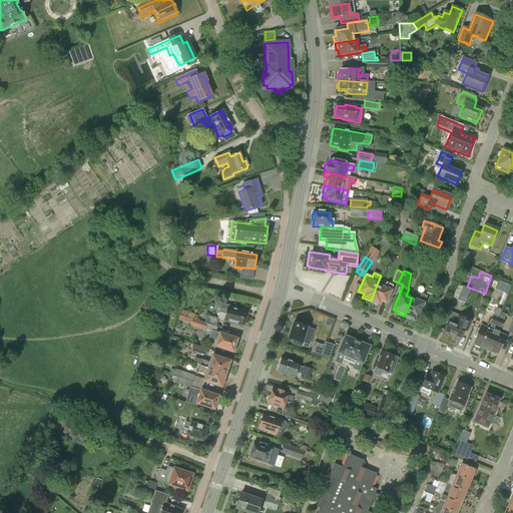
[(384,288),(377,285),(371,301),(379,305),(380,302),(385,304),(391,291),(393,286),(386,283),(384,288)]
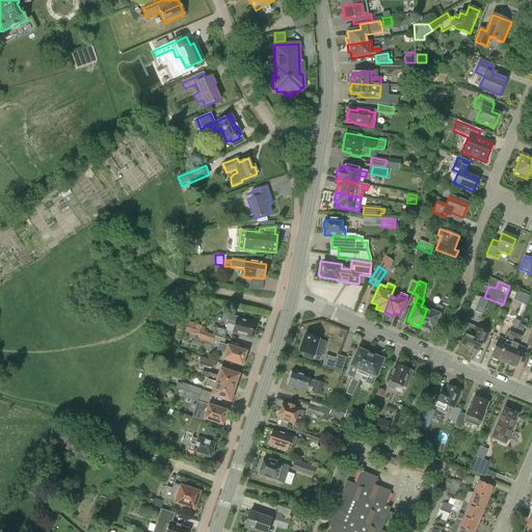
[(487,300),(480,297),(474,311),(482,315),(487,300)]
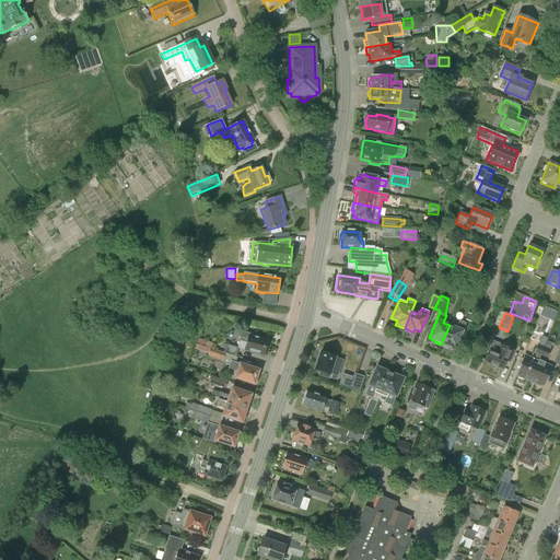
[(456,328),(450,325),(441,345),(448,348),(450,347),(455,349),(463,331),(466,323),(459,321),(456,328)]
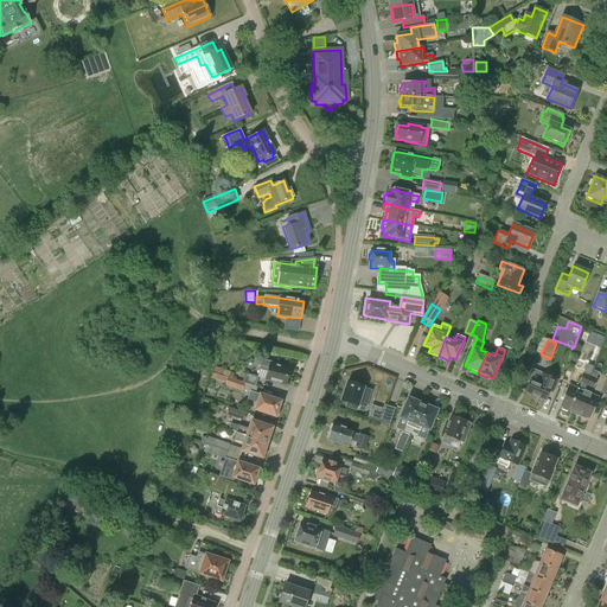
[(278,364),(261,359),(259,370),(267,372),(266,378),(264,377),(264,379),(285,385),(286,383),(287,383),(288,378),(288,377),(289,370),(278,366),(278,364)]
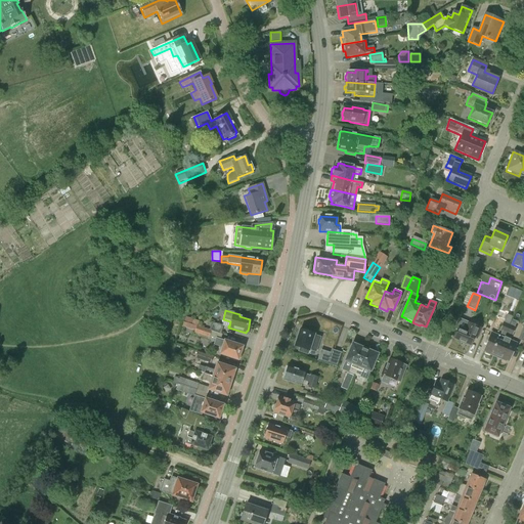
[(503,323),(499,332),(506,334),(511,319),(512,319),(506,316),(503,323)]
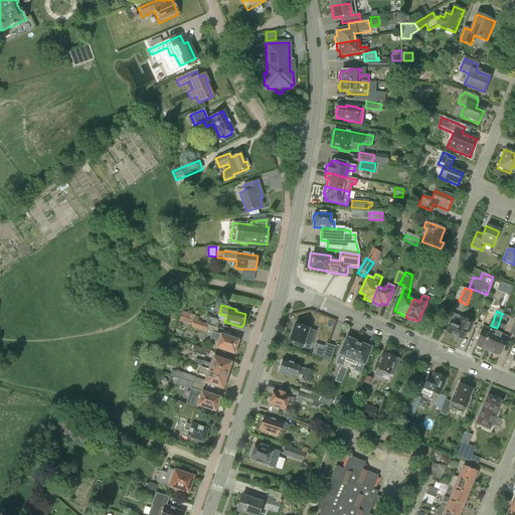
[(502,314),(497,328),(503,330),(506,321),(505,321),(507,316),(502,314)]
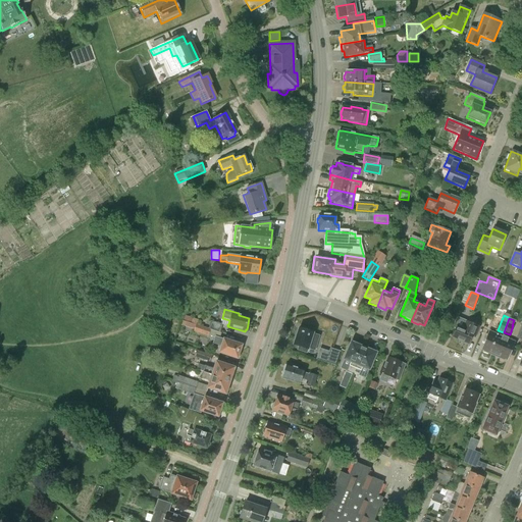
[(453,337),(461,341),(461,343),(467,345),(469,346),(473,337),(475,338),(480,326),(465,320),(462,326),(458,324),(453,337)]
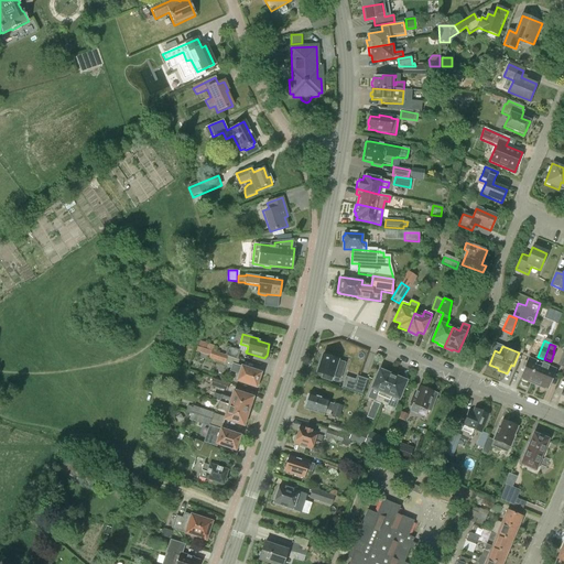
[(238,359),(225,356),(214,351),(206,349),(197,347),(195,353),(209,357),(209,359),(225,364),(227,357),(237,360),(238,359)]
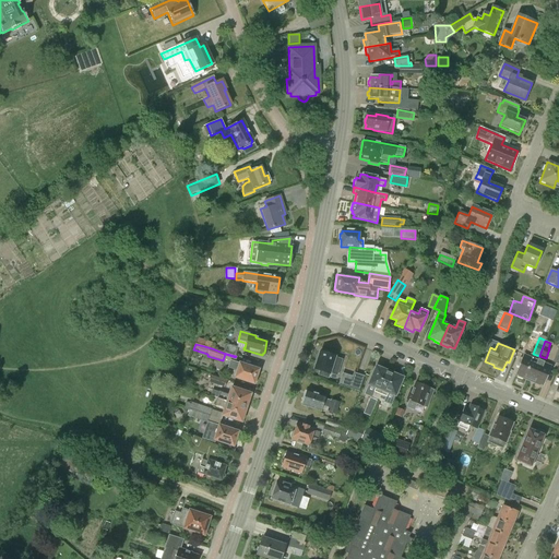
[(225,344),(223,353),(236,356),(238,347),(225,344)]
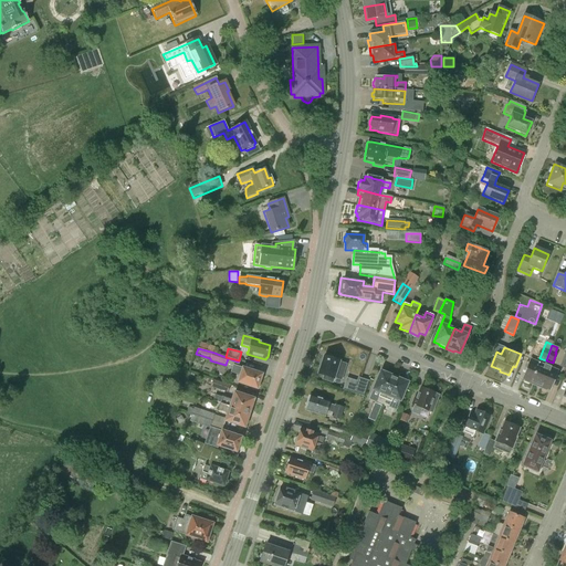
[(346,365),(339,363),(339,362),(324,356),(317,376),(324,378),(323,383),(332,385),(334,380),(341,383),(346,365)]
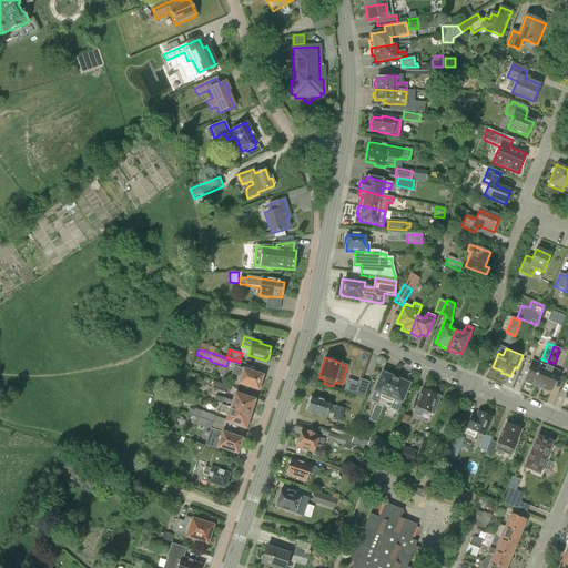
[(525,383),(536,387),(546,366),(533,361),(525,381),(526,381),(525,383)]
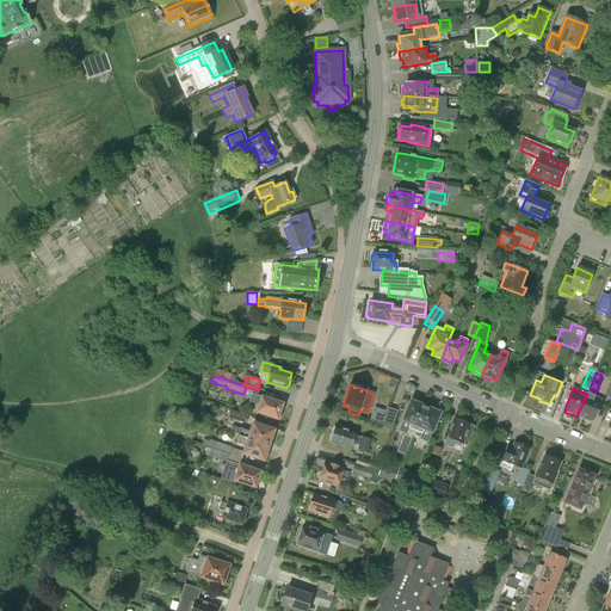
[(282,412),(281,411),(283,405),(251,394),(248,402),(258,405),(255,412),(277,420),(278,418),(279,418),(282,412)]
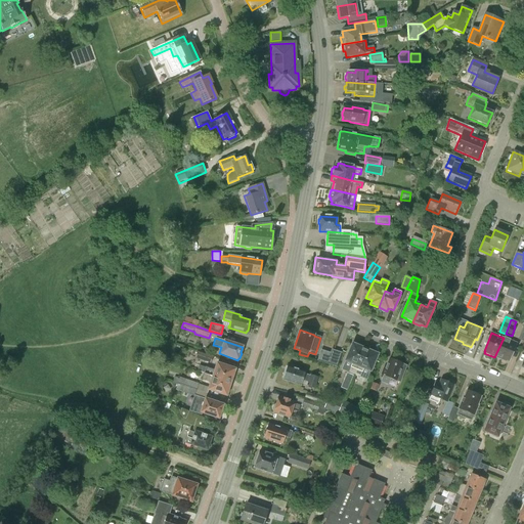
[(516,343),(504,338),(494,357),(506,362),(507,360),(508,361),(516,343)]
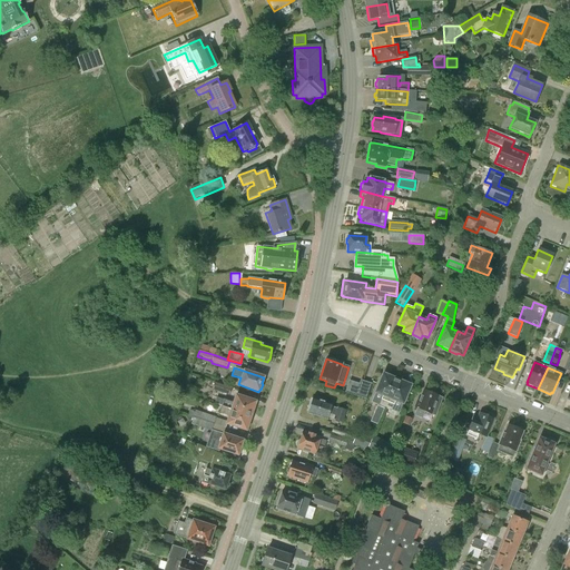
[(377,406),(384,409),(396,381),(391,379),(391,375),(386,373),(383,375),(375,394),(382,396),(377,406)]
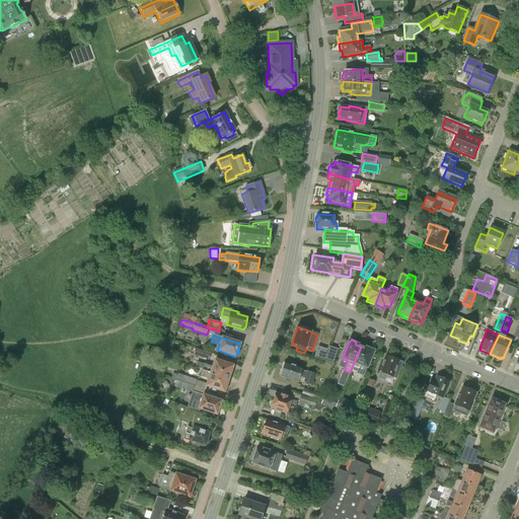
[(327,347),(323,361),(332,364),(337,350),(327,347)]
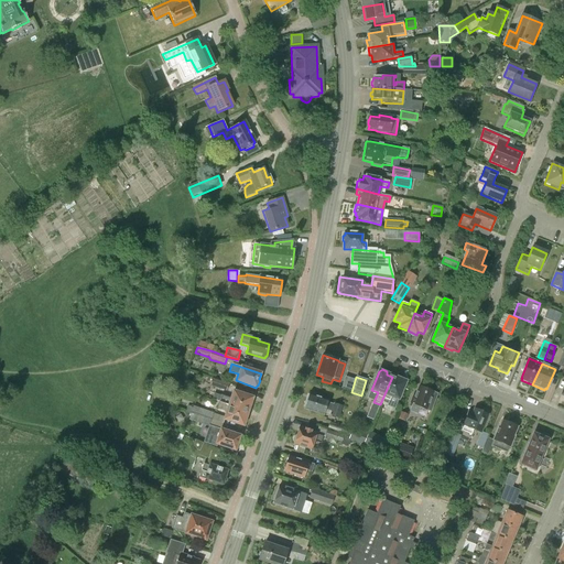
[(398,379),(392,377),(380,404),(387,408),(391,398),(399,401),(407,382),(404,381),(405,378),(400,377),(398,379)]
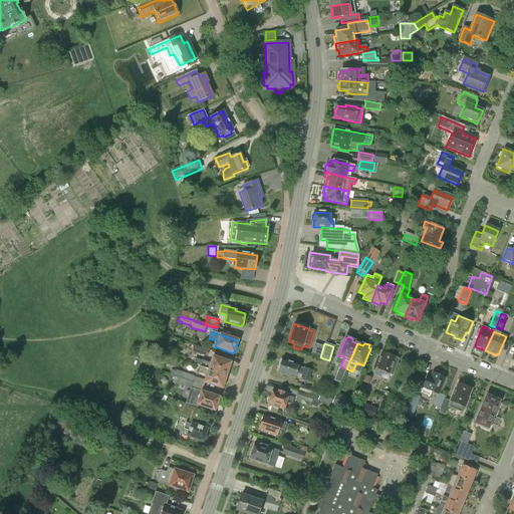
[(193,344),(191,351),(206,356),(208,350),(193,344)]
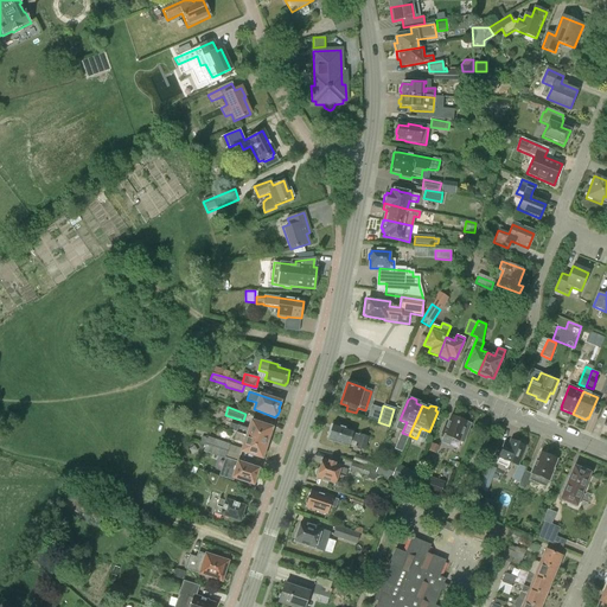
[(448,446),(451,439),(464,443),(471,425),(466,422),(466,423),(464,422),(462,420),(459,419),(457,420),(451,417),(446,429),(443,428),(441,435),(443,436),(441,443),(448,446)]
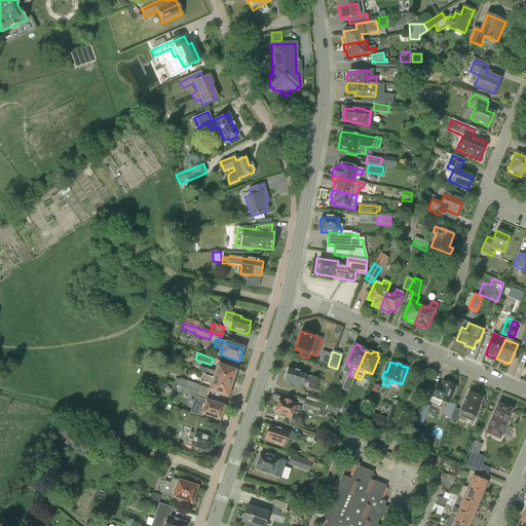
[(198,373),(203,375),(231,384),(233,378),(234,379),(236,373),(235,373),(235,371),(217,365),(215,371),(205,369),(205,370),(199,368),(198,373)]
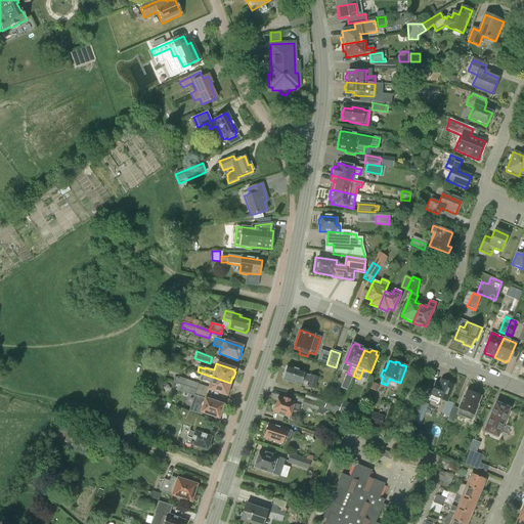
[(306,387),(315,390),(318,378),(310,376),(310,377),(305,375),(306,373),(288,366),(286,373),(284,372),(281,379),(284,379),(284,380),(301,386),(303,382),(307,383),(306,387)]
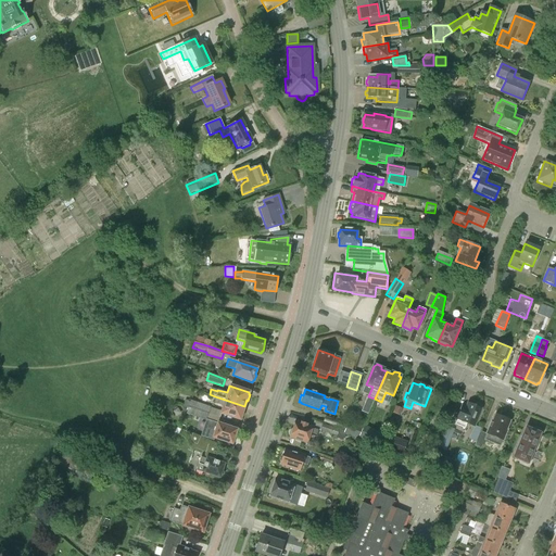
[(242,412),(244,406),(215,396),(213,403),(223,406),(219,414),(240,420),(240,418),(241,418),(243,413),(242,412)]
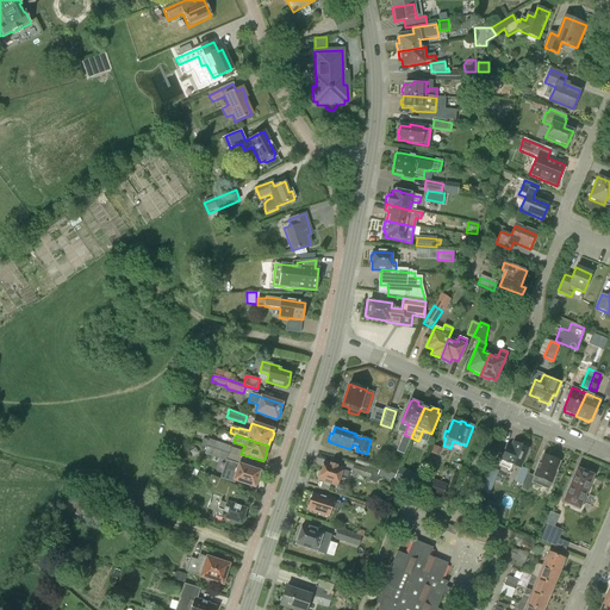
[(209,440),(206,447),(215,449),(229,454),(231,447),(209,440)]
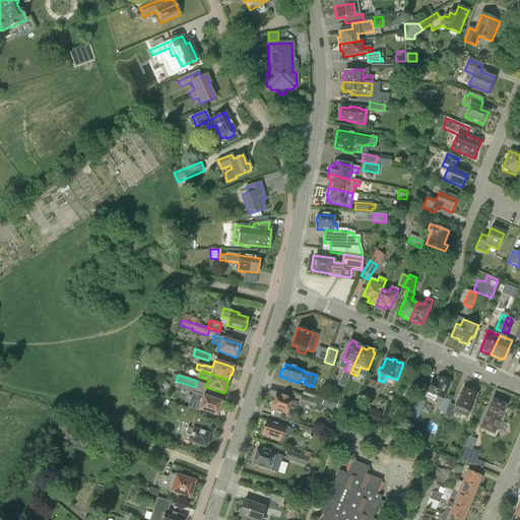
[(427,393),(428,393),(426,398),(434,401),(436,397),(443,399),(450,383),(448,383),(449,381),(444,379),(443,381),(437,378),(436,382),(432,381),(427,393)]
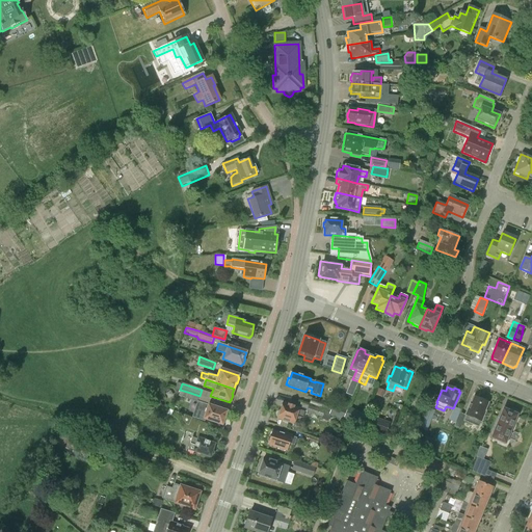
[(384,391),(378,389),(375,395),(381,398),(384,391)]
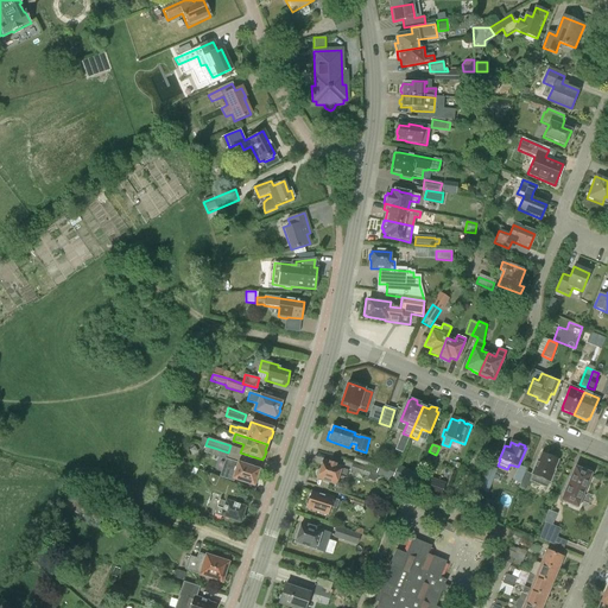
[(228,453),(214,448),(211,455),(226,460),(228,453)]
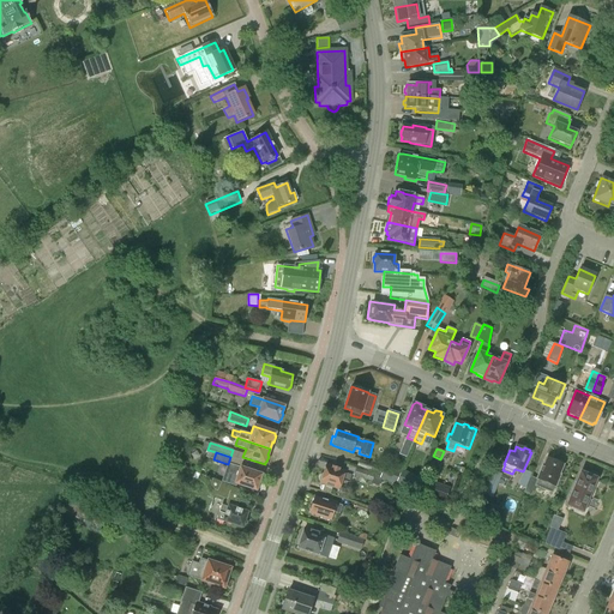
[(530,477),(531,474),(525,488),(524,493),(531,495),(535,487),(552,494),(554,487),(555,487),(560,476),(559,476),(563,465),(561,465),(563,462),(555,459),(554,462),(546,458),(543,464),(536,480),(530,477)]
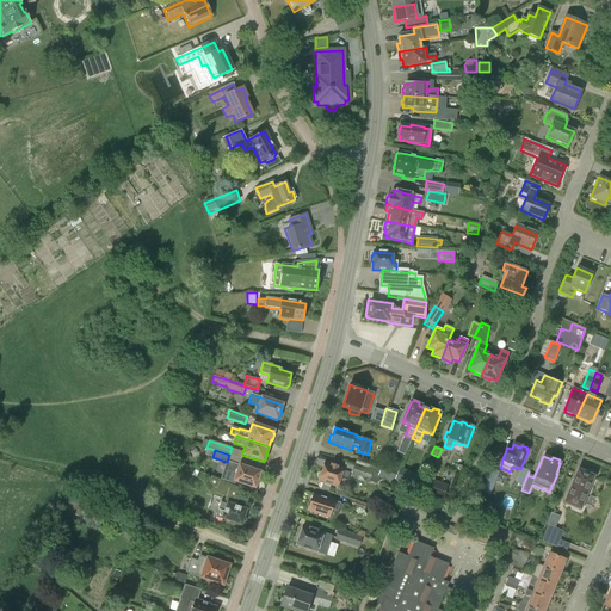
[(378,471),(380,466),(357,458),(356,464),(378,471)]
